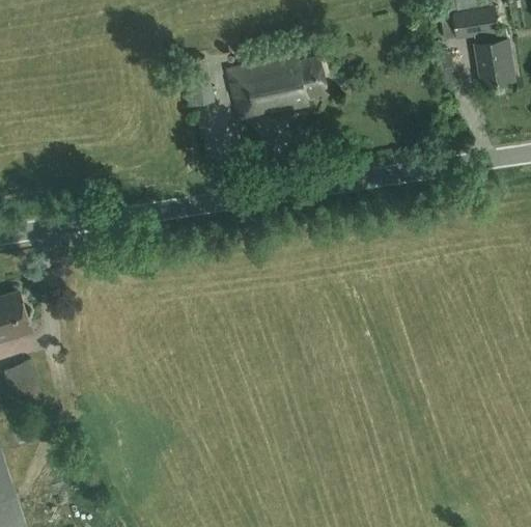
[(493,10),(490,0),(452,0),(441,2),(447,42),(479,35),(481,45),(475,46),(482,89),(515,83),(508,43),(507,43),(505,32),(498,33),(494,10),(493,10)]
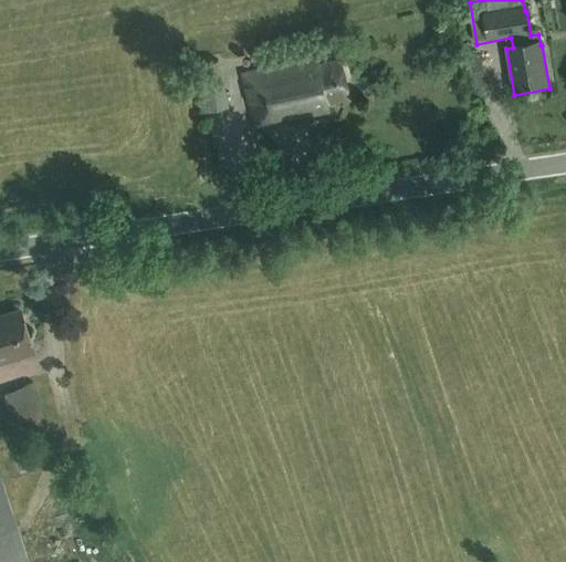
[(321,71),(318,62),(245,77),(257,127),(291,120),(293,127),(317,122),(316,115),(331,113),(329,107),(350,103),(343,65),(321,71)]
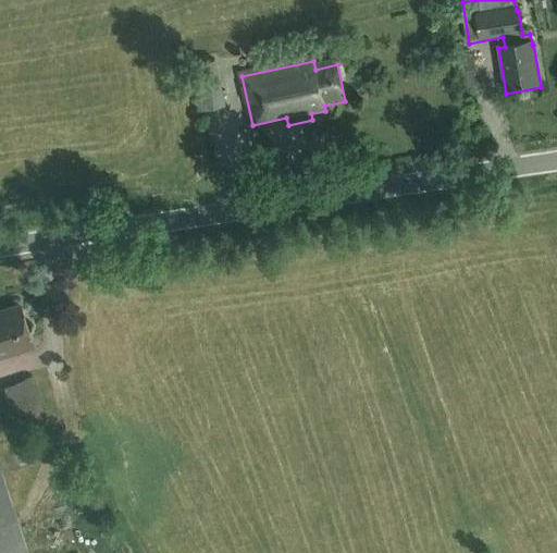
[(198,111),(224,106),(220,85),(194,91),(198,111)]
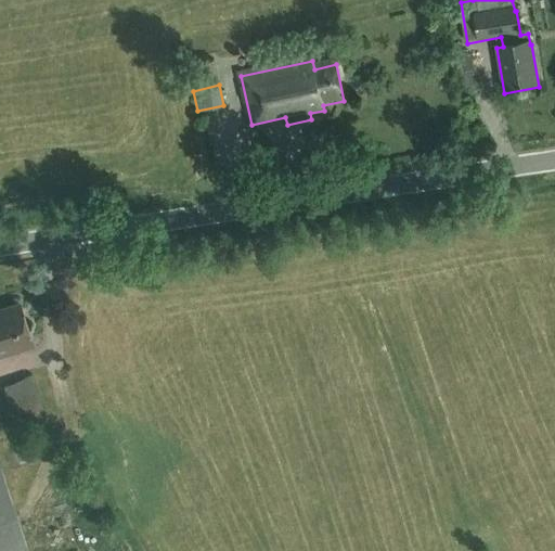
[(0,358),(31,349),(17,307),(0,311),(0,550),(26,550),(0,472),(0,358)]
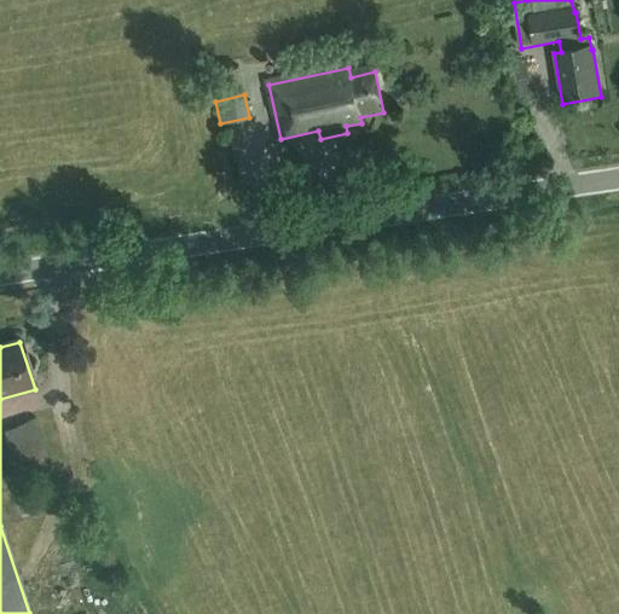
[(51,469),(44,455),(29,424),(3,434),(17,464),(16,467),(23,480),(51,469)]
